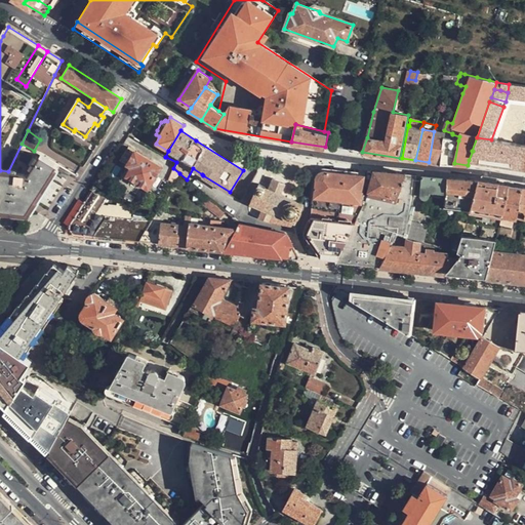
[(429,162),(441,164),(443,137),(444,133),(434,131),(429,162)]
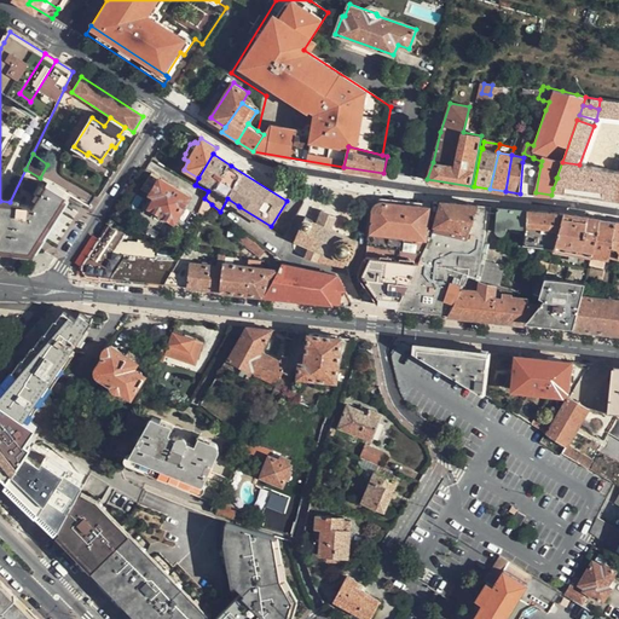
[(196,185),(195,185),(158,162),(142,187),(155,196),(149,207),(174,223),(196,185)]
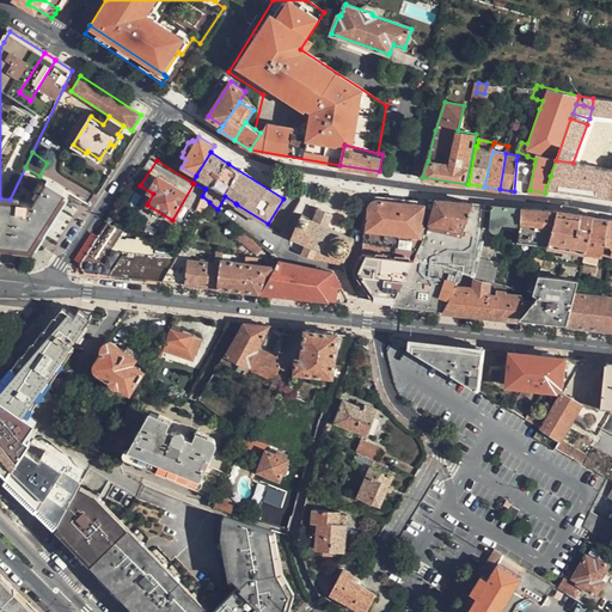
[(528,191),(530,190),(534,164),(516,160),(514,191),(528,191)]
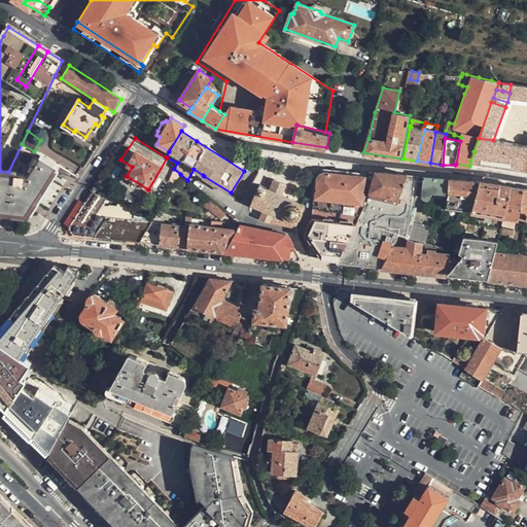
[(510,167),(523,169),(526,153),(526,145),(525,145),(522,145),(505,142),(498,141),(493,140),(479,138),(473,151),(475,151),(470,161),(510,167)]
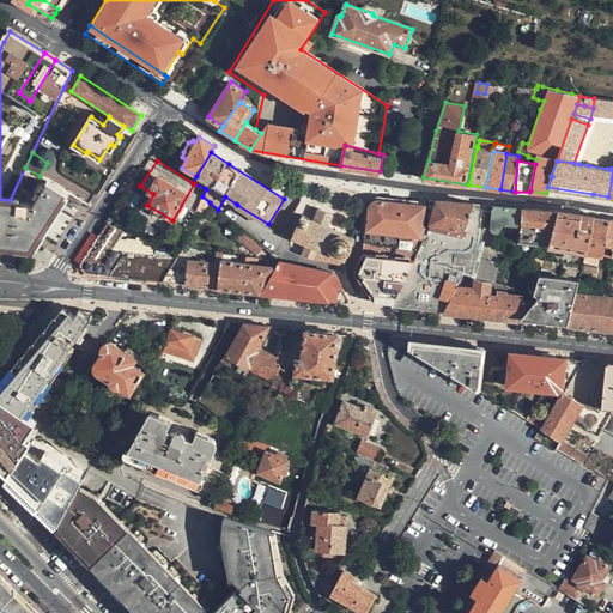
[(0,243),(7,246),(30,247),(34,243),(66,193),(48,181),(34,204),(10,200),(0,199),(0,243)]
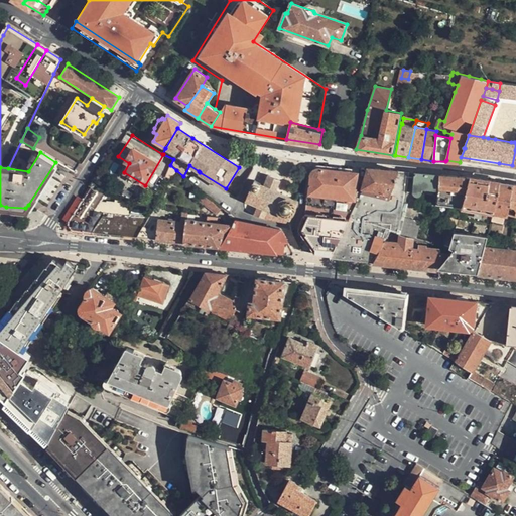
[(307,195),(355,200),(357,191),(359,172),(317,167),(309,172),(307,195)]
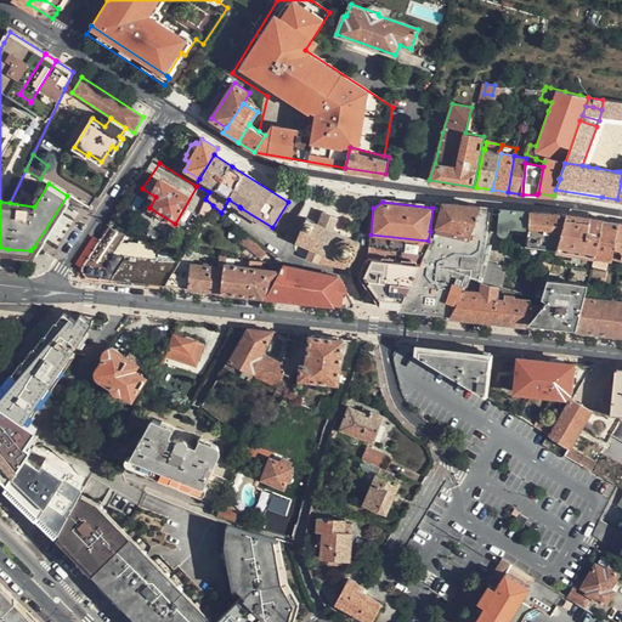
[(481,207),(444,203),(436,232),(469,239),(481,207)]
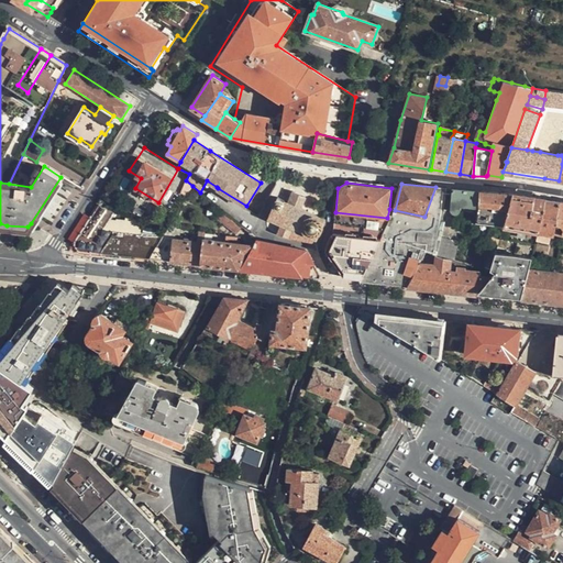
[(360,282),(407,286),(419,263),(426,252),(438,255),(441,238),(445,221),(442,221),(446,188),(435,187),(424,217),(395,210),(390,219),(362,278),(360,282)]
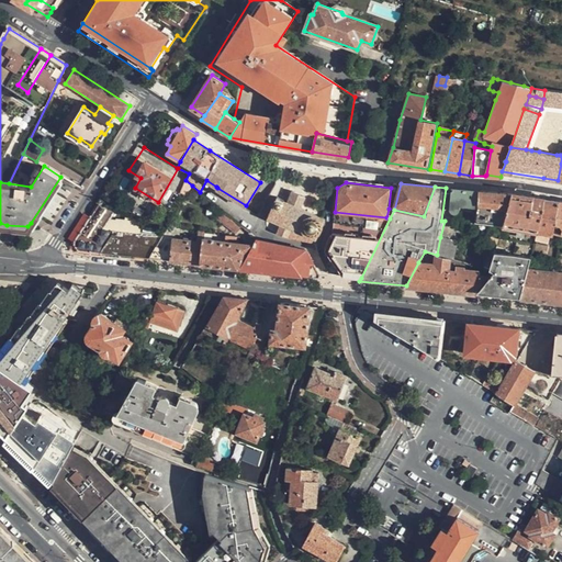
[(480,191),(452,188),(450,209),(451,211),(453,212),(456,212),(457,211),(458,211),(459,209),(459,205),(459,202),(479,204),(480,191)]
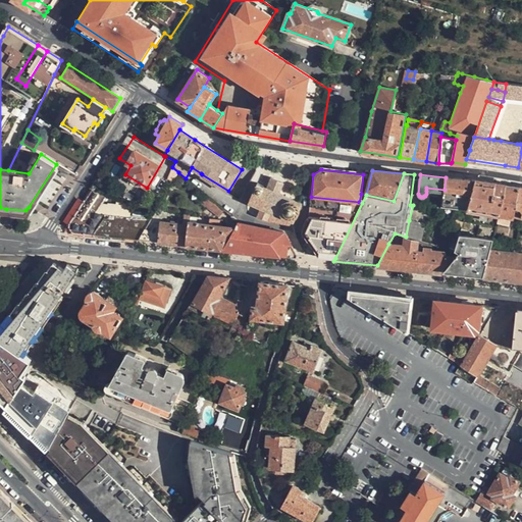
[(458,178),(446,177),(445,190),(442,206),(468,208),(475,179),(458,178)]
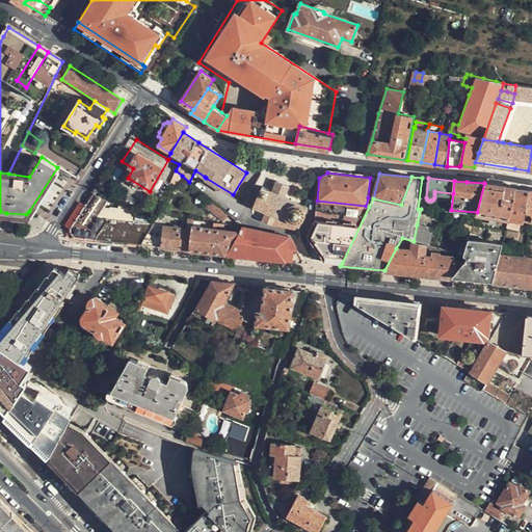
[(272,225),(298,230),(300,231),(308,208),(303,207),(284,197),(288,187),(275,182),(271,192),(267,191),(268,190),(262,187),(259,193),(253,207),(255,208),(256,207),(266,212),(262,220),(272,225)]
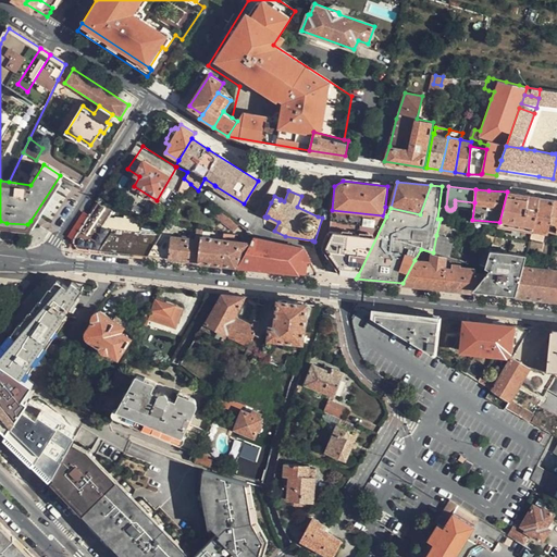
[(520,194),(507,192),(499,222),(512,225),(521,226),(533,229),(534,222),(539,197),(520,194)]
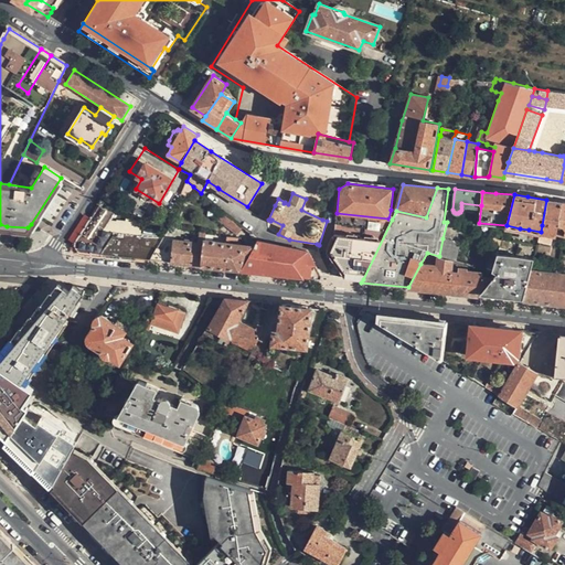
[(563,202),(546,200),(542,225),(541,232),(556,235),(563,202)]
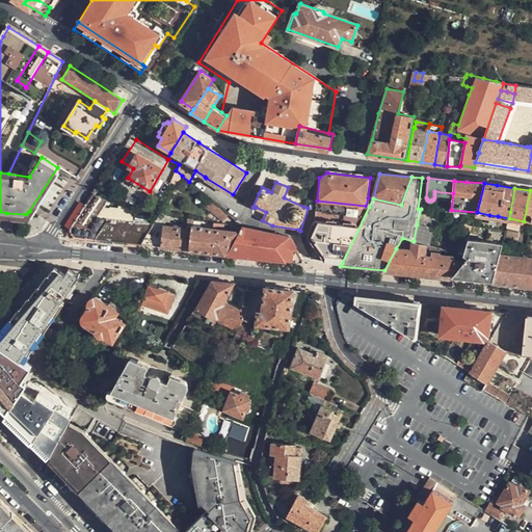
[(75,238),(141,244),(145,236),(153,224),(98,216),(109,198),(95,191),(71,230),(71,231),(75,238)]
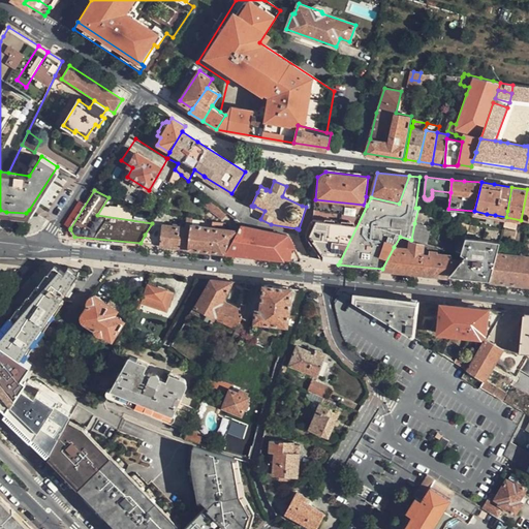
[(227,212),(208,196),(203,205),(222,219),(227,212)]
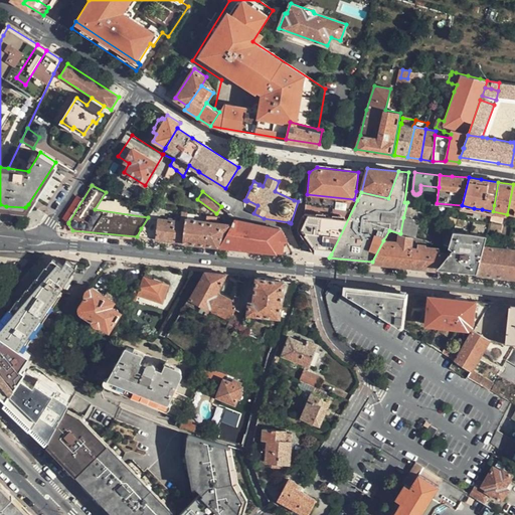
[(292,232),(300,250),(331,254),(357,200),(354,199),(307,194),(305,213),(298,228),(299,229),(292,232)]
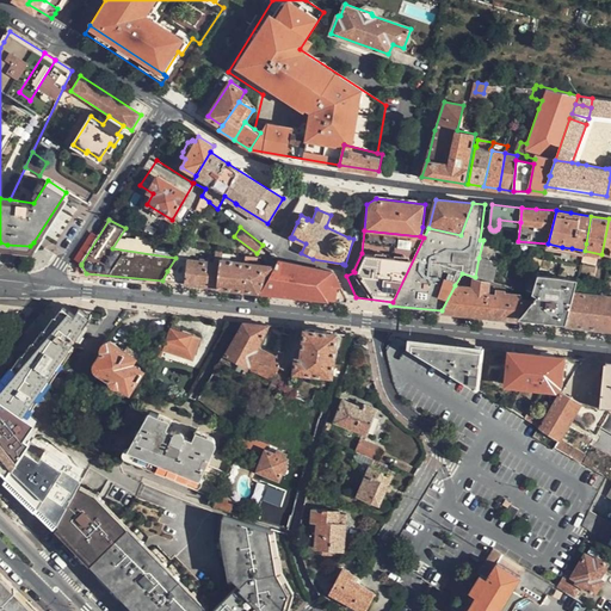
[(571,259),(572,248),(562,247),(561,258),(571,259)]
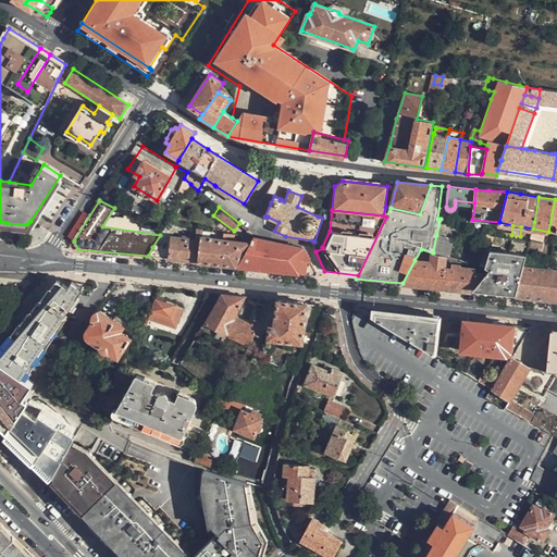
[(225,263),(237,264),(254,236),(250,235),(246,240),(239,239),(240,234),(195,229),(194,233),(197,234),(196,238),(165,236),(158,249),(158,256),(225,263)]
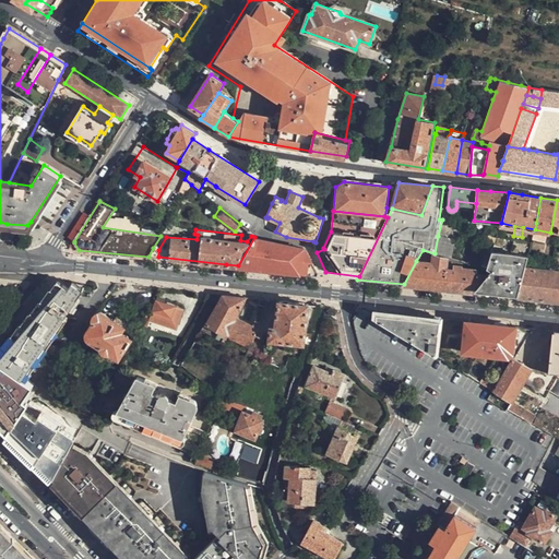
[(535,229),(532,240),(548,244),(550,233),(535,229)]
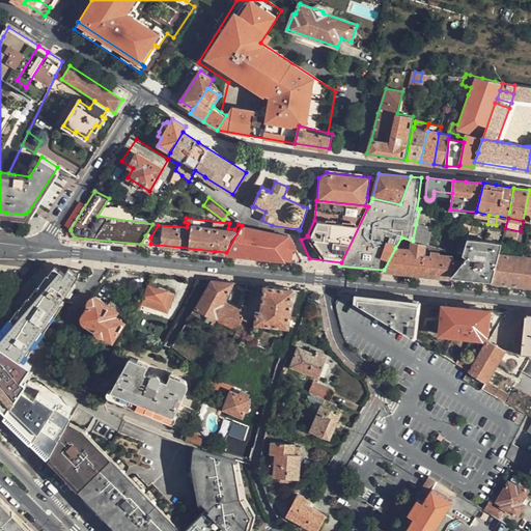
[(416,224),(413,241),(425,244),(428,245),(432,228),(416,224)]
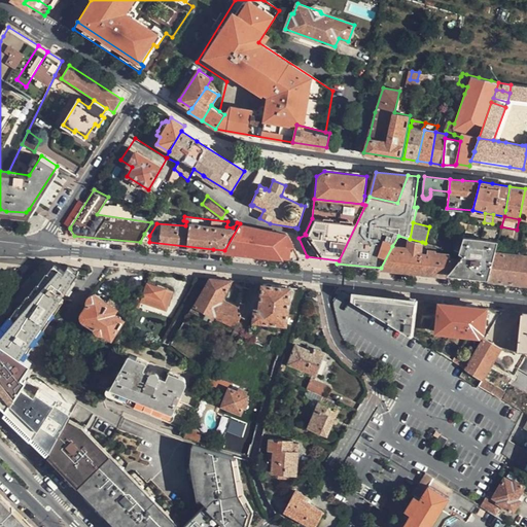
[(279,255),(299,256),(300,255),(299,254),(286,234),(240,223),(224,250),(279,255)]
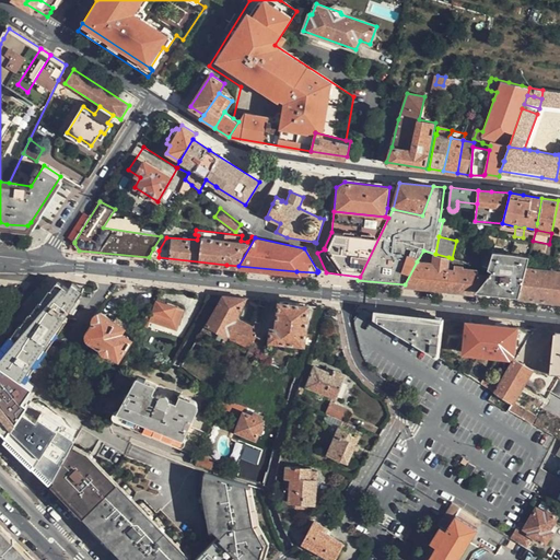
[(493,253),(493,249),(488,247),(482,267),(488,268),(493,253)]
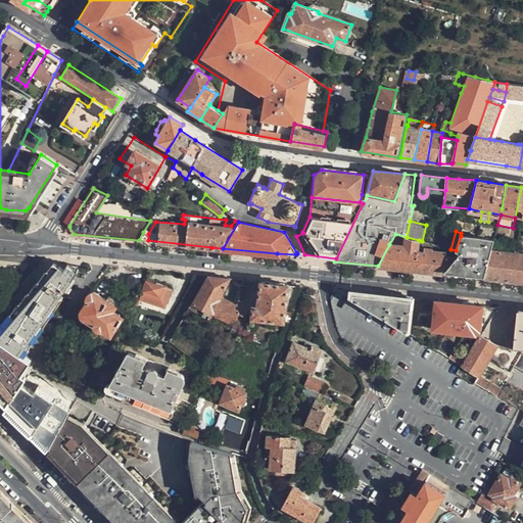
[(461,236),(456,250),(460,252),(455,259),(446,270),(485,274),(490,251),(493,240),(481,238),(476,237),(461,236)]
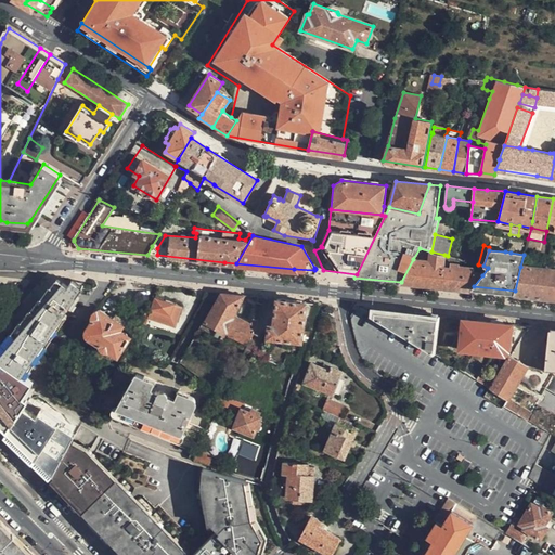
[(449,287),(470,291),(474,286),(482,275),(475,274),(475,268),(460,267),(460,265),(443,262),(444,255),(431,252),(429,261),(413,259),(401,282),(420,284),(449,287)]
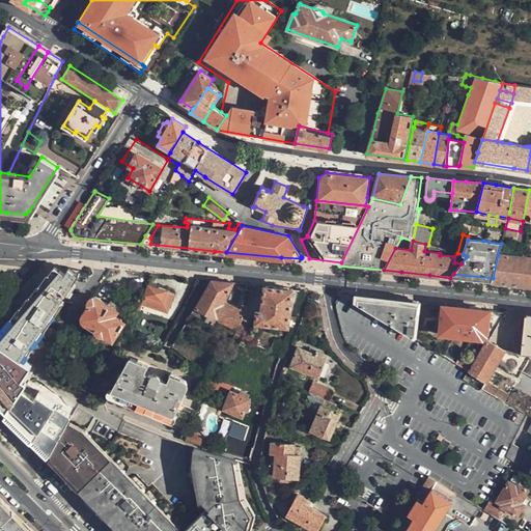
[(492,282),(530,286),(530,258),(525,258),(498,255),(493,278),(492,282)]
